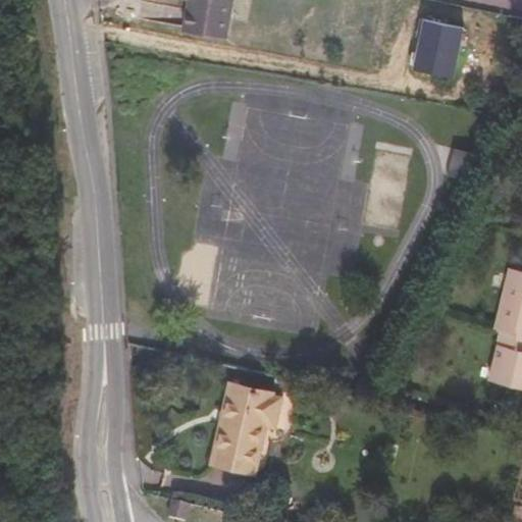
[(180,0),(175,29),(212,35),(218,0),(180,0)]
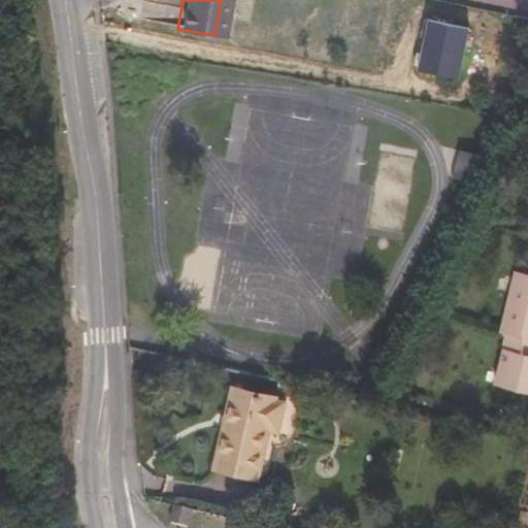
[(474,153),(452,149),(447,176),(469,180),(474,153)]
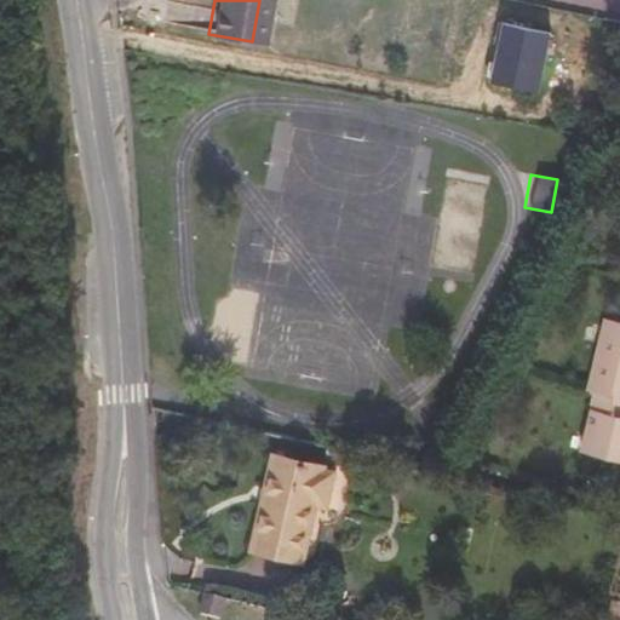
[(577,453),(619,461),(619,325),(601,321),(584,392),(591,394),(577,453)]
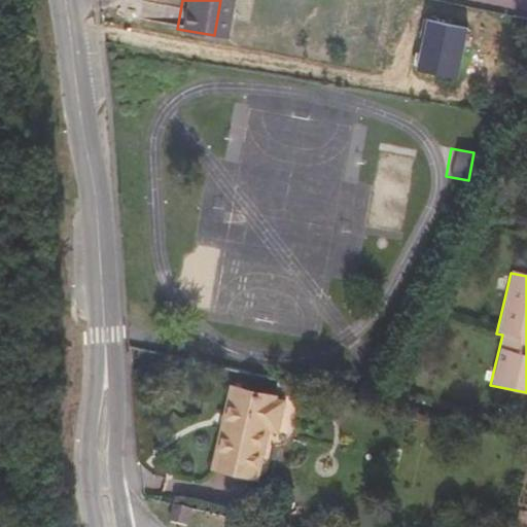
[(276,441),(285,396),(232,385),(214,464),(268,478),(276,441)]
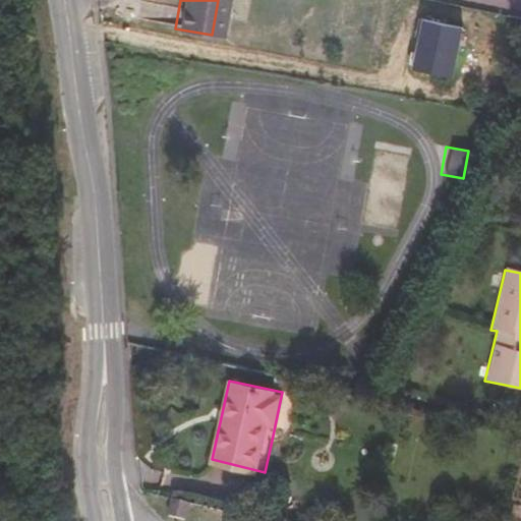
[(189,501),(173,498),(168,516),(184,520),(189,501)]
